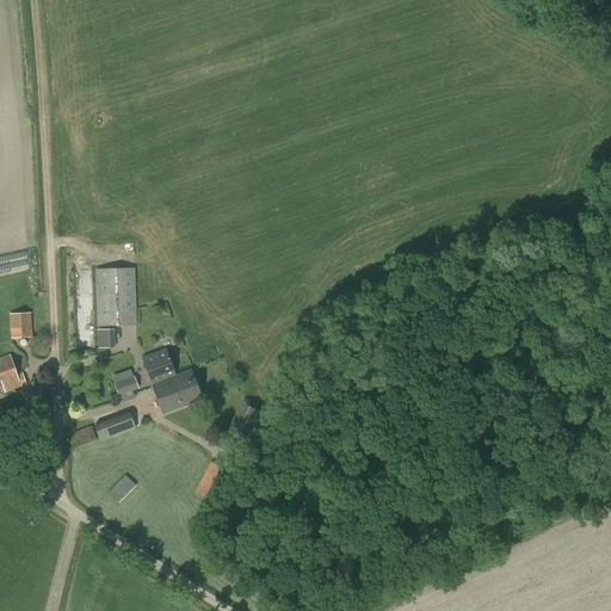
[(90,155),(90,143),(74,143),(73,155),(90,155)]
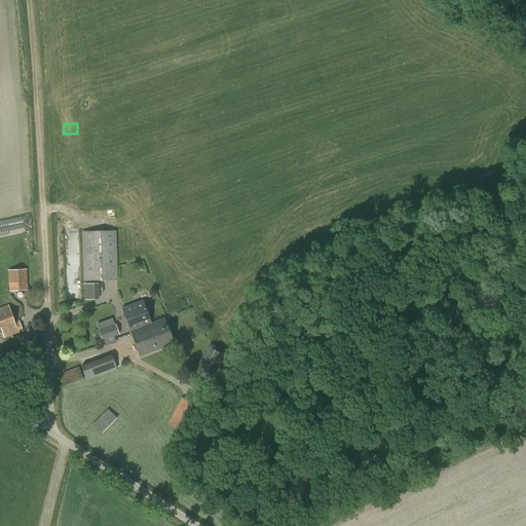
[(118,280),(116,230),(82,231),(83,282),(118,280)]
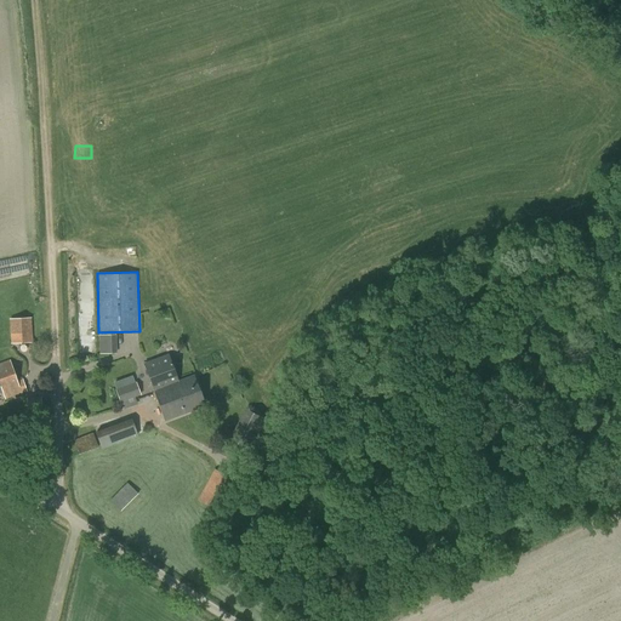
[(11,319),(12,343),(32,342),(30,319),(11,319)]
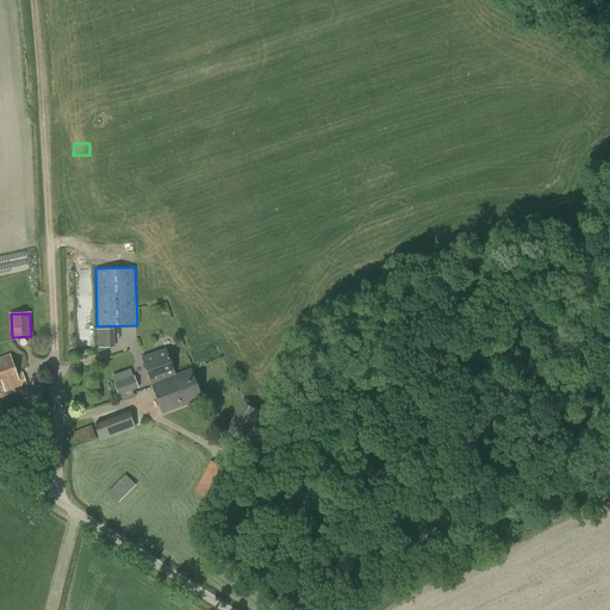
[(97,329),(98,348),(114,348),(114,329),(97,329)]
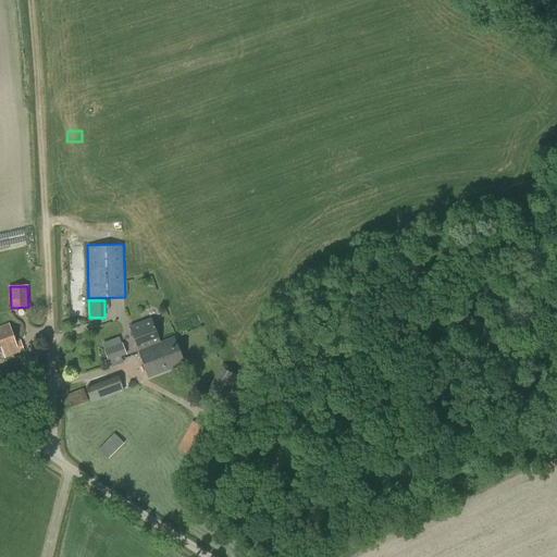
[(130,327),(138,350),(160,343),(151,319),(130,327)]
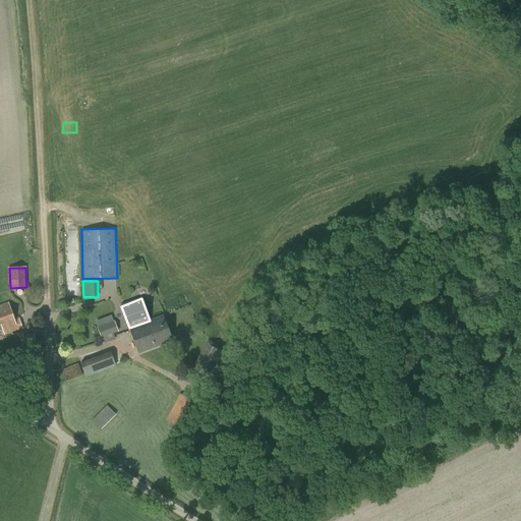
[(0,330),(5,329),(6,333),(17,329),(8,303),(0,306),(0,330)]
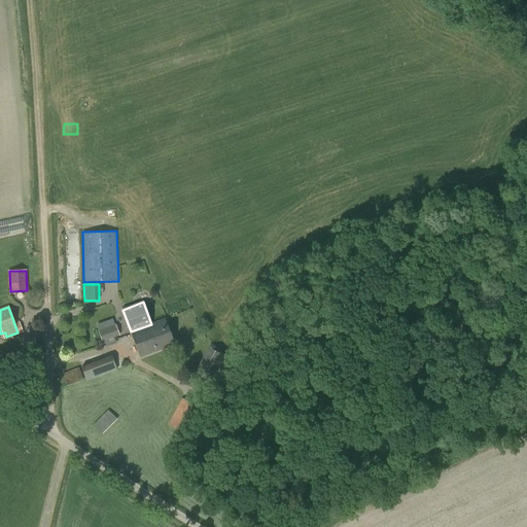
[(151,324),(131,331),(140,357),(174,345),(165,319),(151,324)]
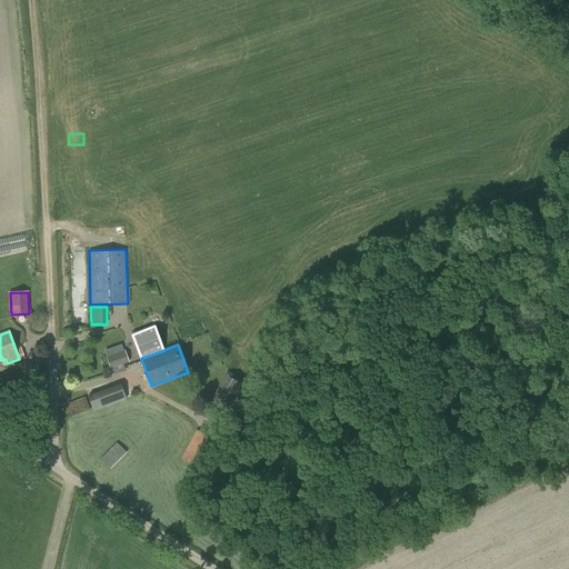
[(125,350),(106,358),(110,369),(129,361),(125,350)]
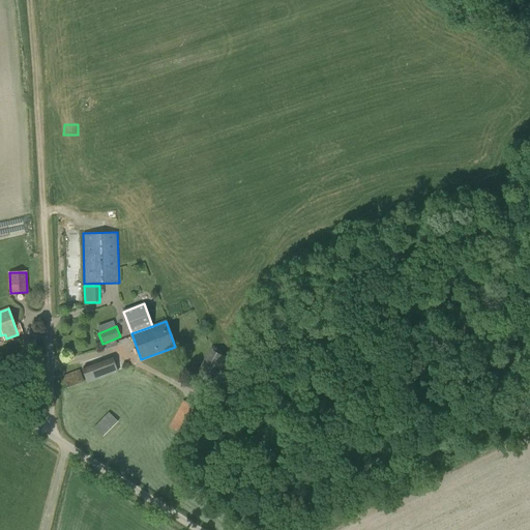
[(196,377),(217,388),(232,359),(210,348),(196,377)]
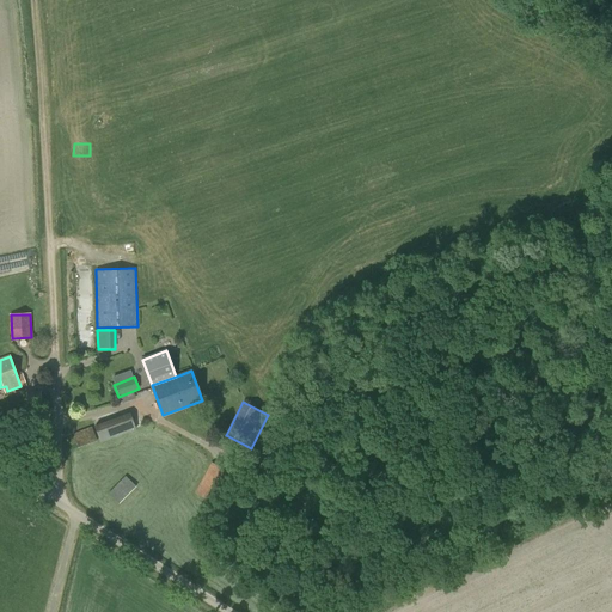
[(136,430),(130,412),(93,424),(99,444),(136,430)]
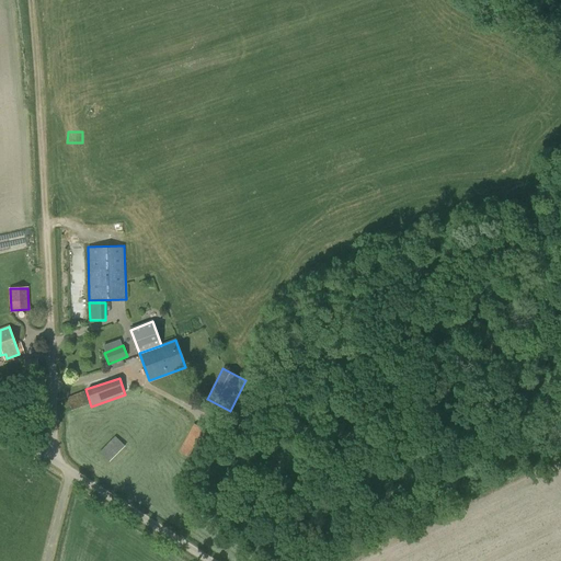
[(72,396),(66,398),(71,412),(89,404),(82,388),(71,392),(72,396)]
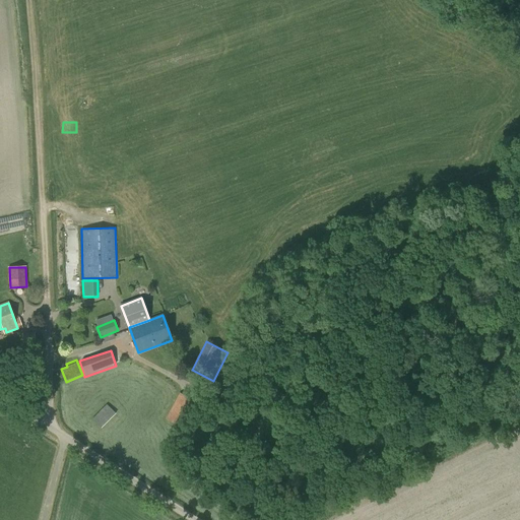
[(181,393),(166,419),(186,432),(200,405),(181,393)]
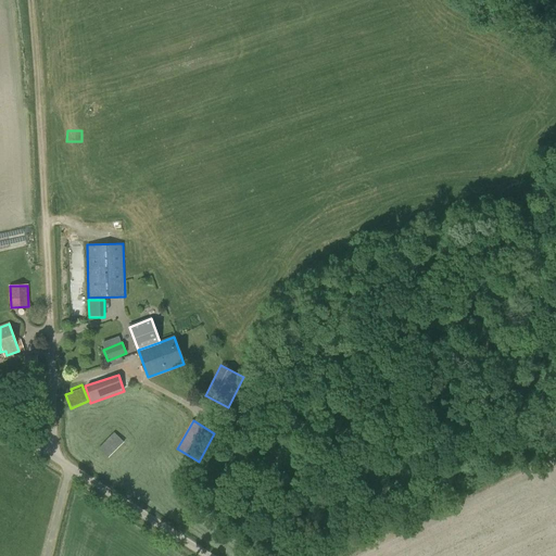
[(114,432),(98,449),(108,458),(124,442),(114,432)]
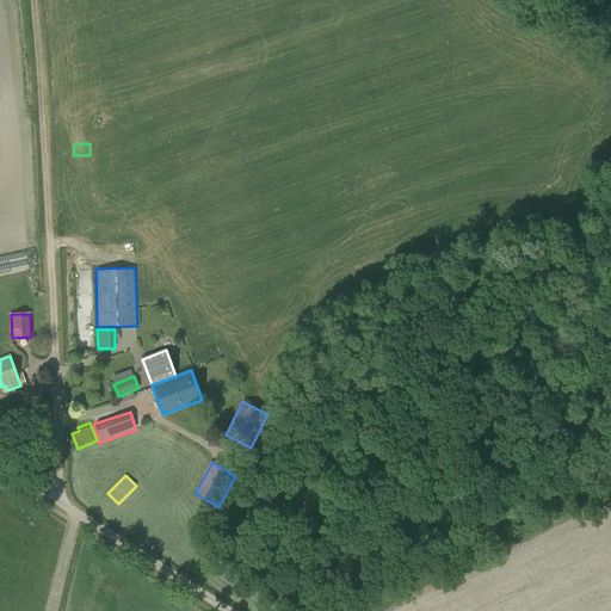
All buildings are outlined.
